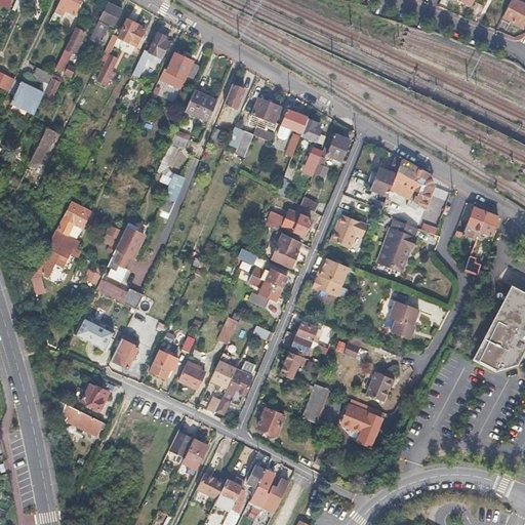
[(0,0),(0,6),(6,9),(8,0),(0,0)]
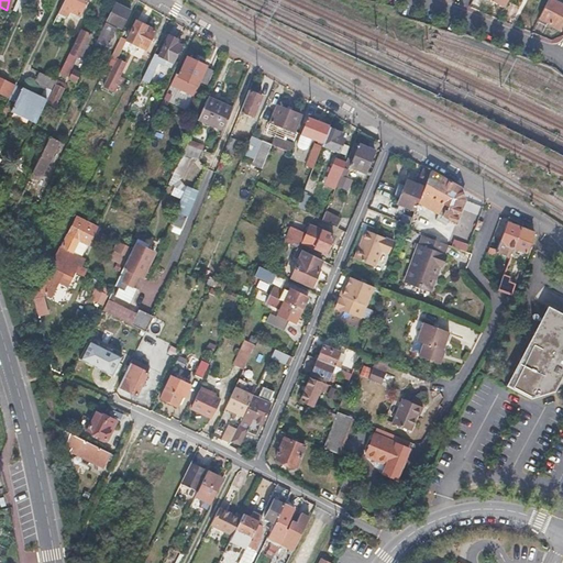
[(18,0),(19,0),(18,2),(13,11),(21,15),(28,0),(18,0)]
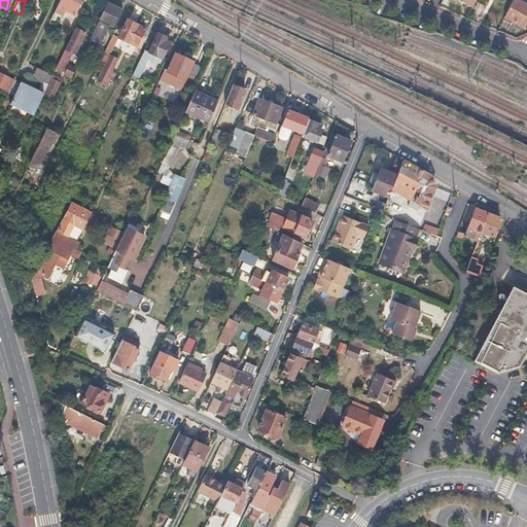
[(79,0),(59,0),(48,23),(55,26),(60,14),(63,15),(66,11),(73,14),(79,0)]
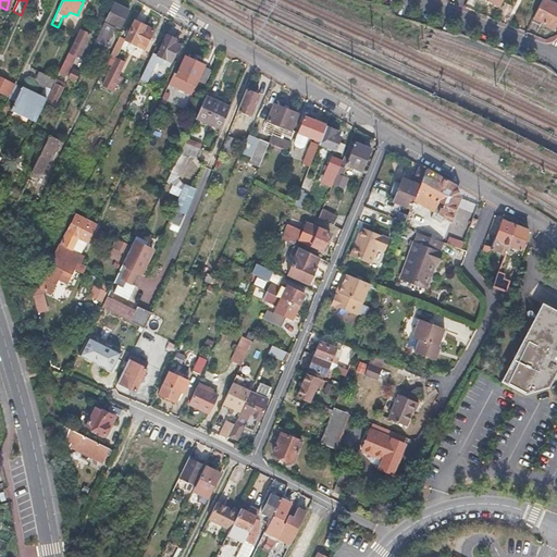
[(503,0),(480,0),(498,10),(503,0)]
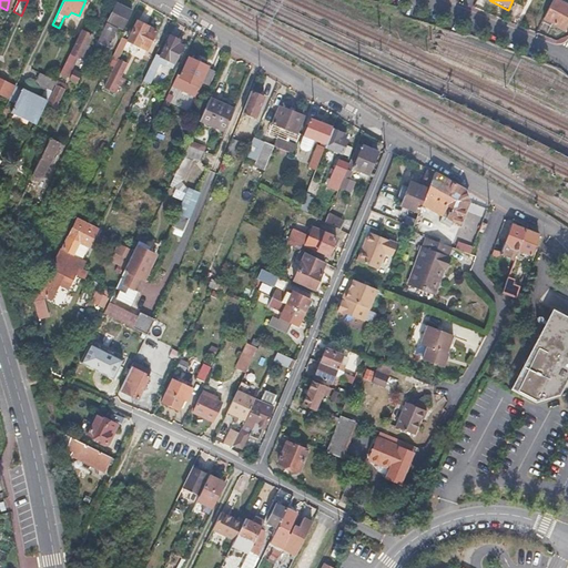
[(567,6),(561,2),(556,0),(554,0),(543,21),(564,32),(567,23),(567,6)]
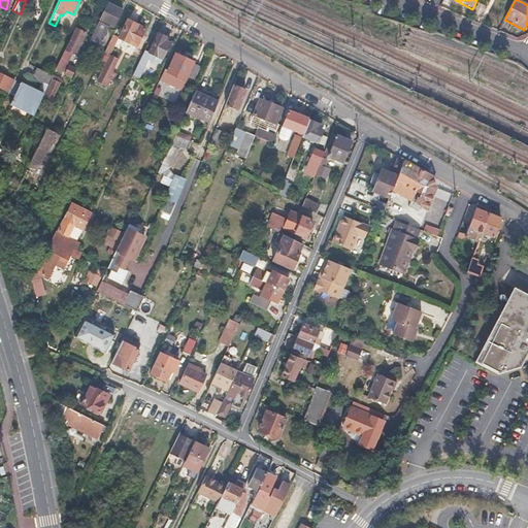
[(116,7),(107,3),(88,42),(98,47),(109,26),(112,27),(121,9),(116,7)]
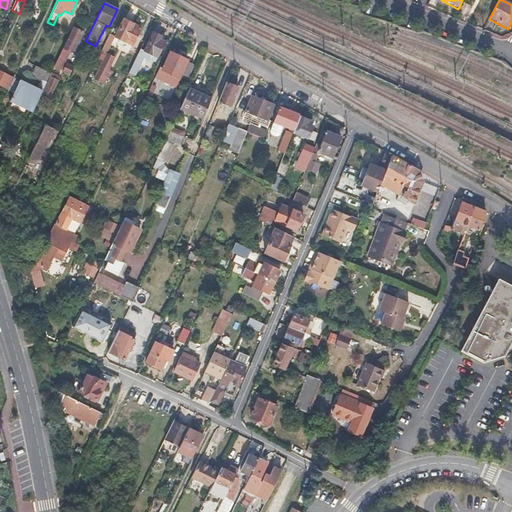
[(140,27),(123,19),(114,36),(131,45),(140,27)]
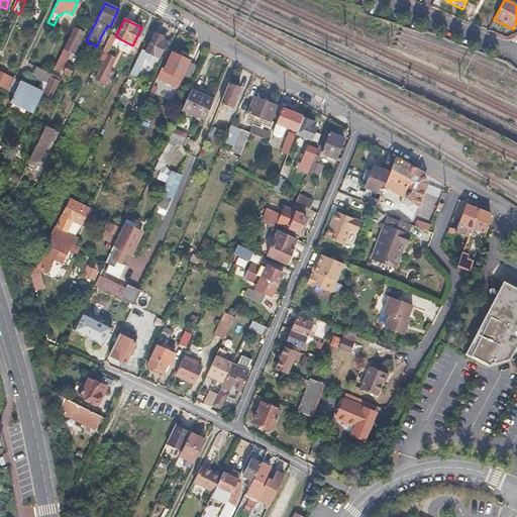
[(82,32),(73,27),(55,67),(61,70),(70,52),(72,53),(82,32)]
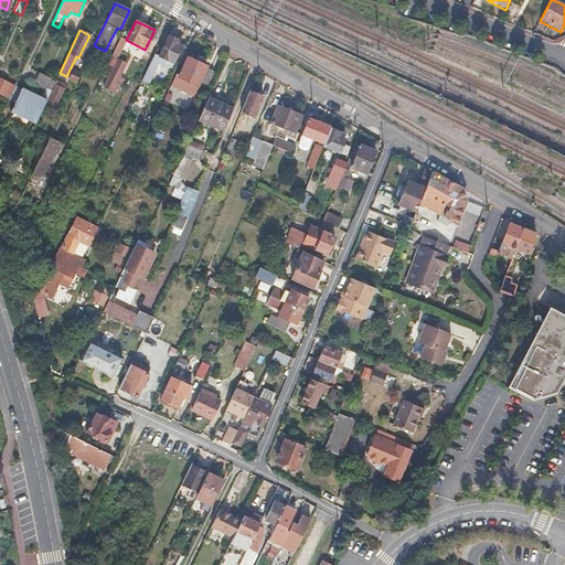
[(158,55),(155,54),(141,81),(147,84),(158,62),(157,62),(159,57),(171,62),(180,45),(176,43),(177,40),(168,35),(158,55)]
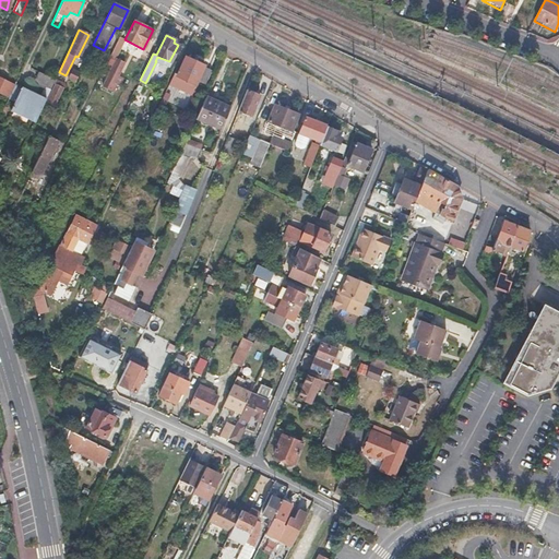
[(125,39),(119,37),(109,56),(115,59),(125,39)]
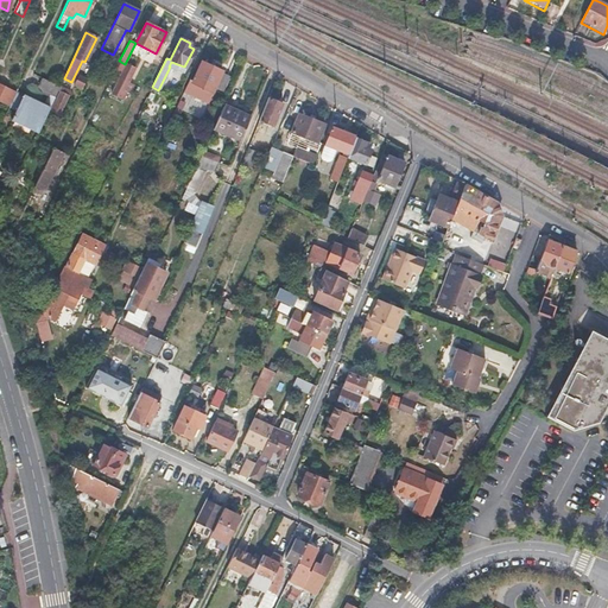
[(191,81),(189,80),(183,92),(209,102),(215,88),(222,90),(232,70),(226,68),(226,67),(203,56),(191,81)]
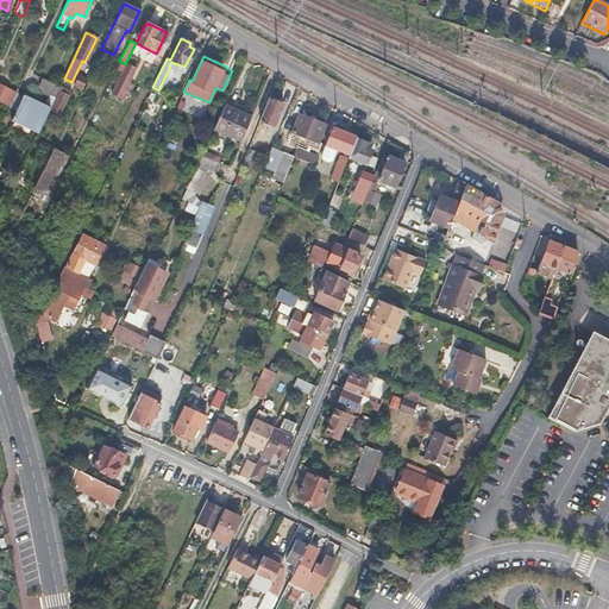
[(125,68),(121,66),(115,77),(120,79),(112,95),(124,101),(129,93),(125,92),(137,69),(127,64),(125,68)]
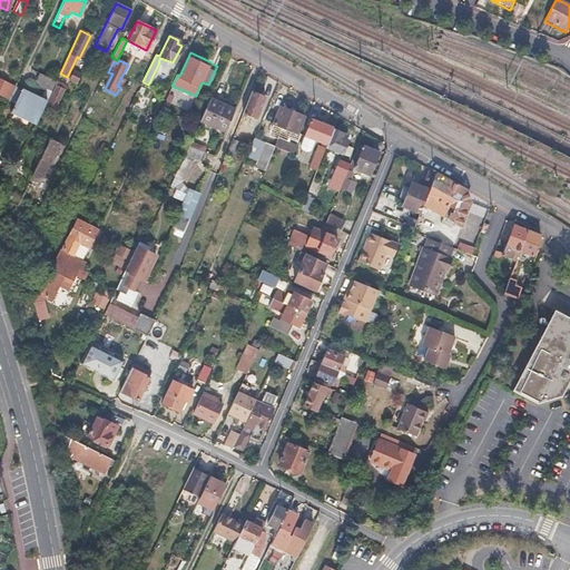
[(80,76),(74,72),(70,79),(77,82),(80,76)]
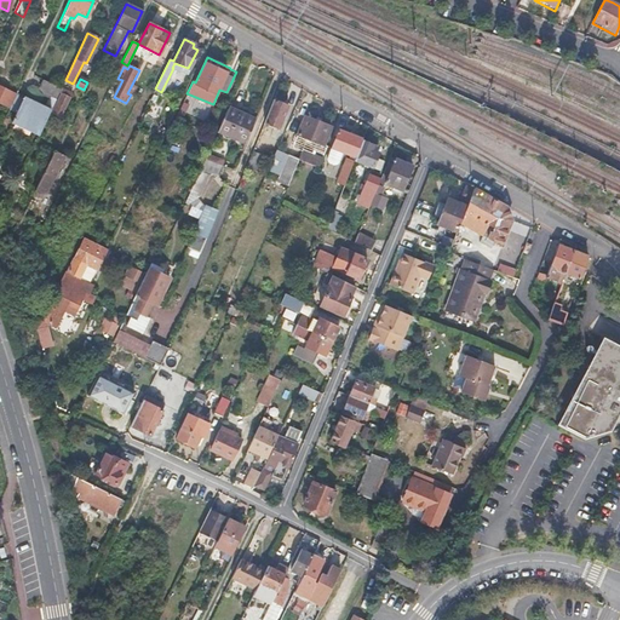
[(62,89),(45,80),(39,91),(56,99),(62,89)]
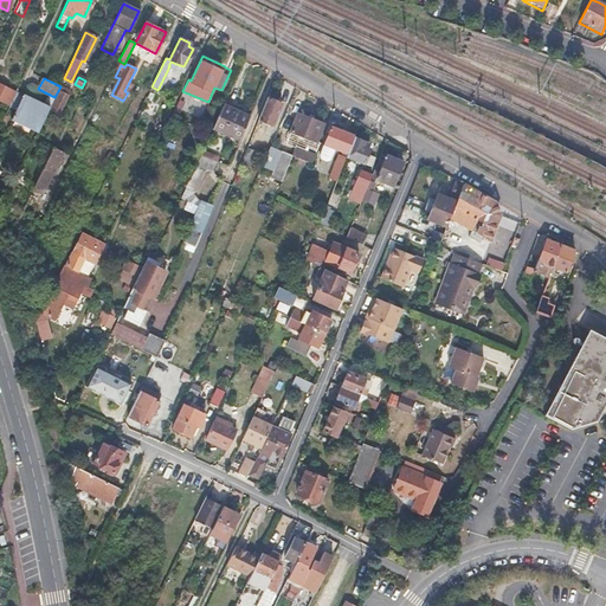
[(0,85),(0,102),(7,105),(14,92),(0,85)]
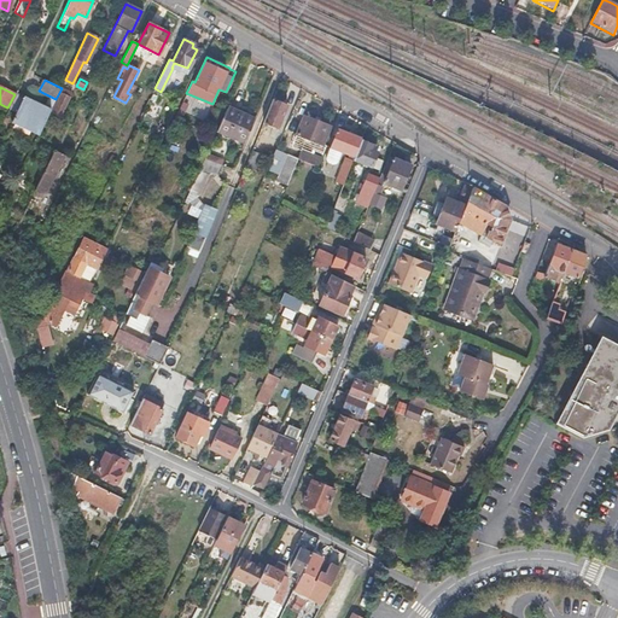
[(184,89),(178,87),(173,98),(179,100),(182,91),(184,89)]
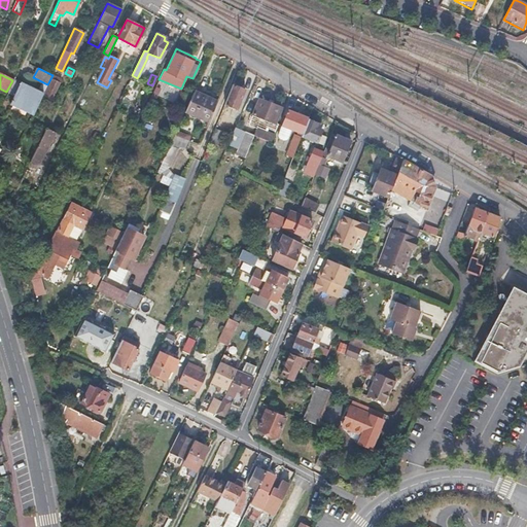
[(59,80),(53,78),(43,96),(50,99),(59,80)]
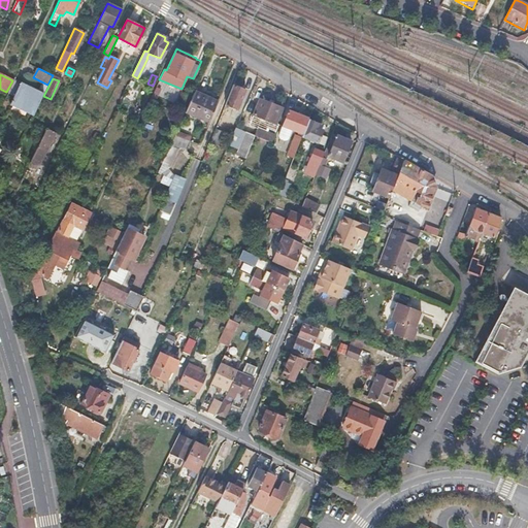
[(43,94),(20,83),(10,101),(34,112),(43,94)]
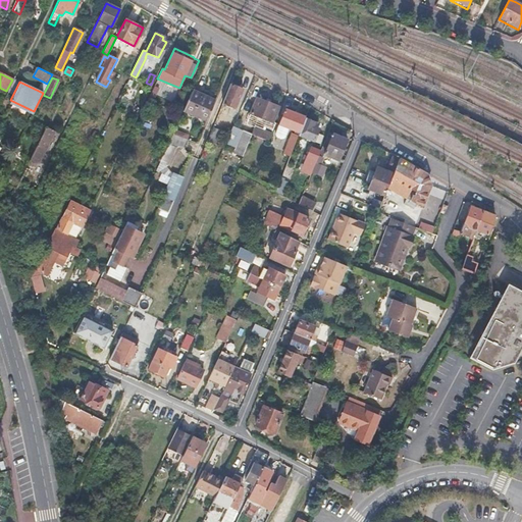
[(243,88),(229,83),(221,103),(233,108),(243,88)]
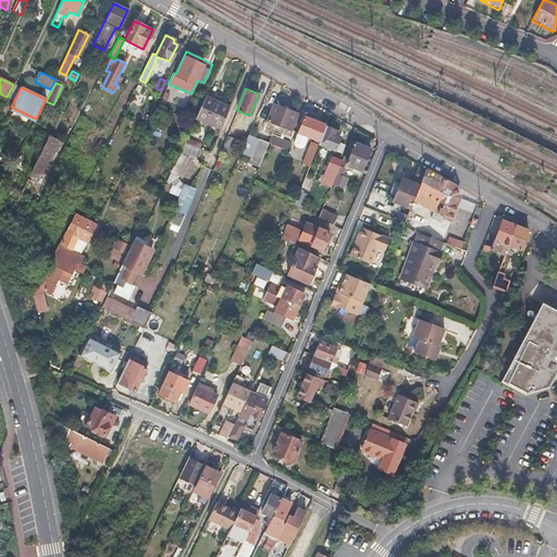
[(206,96),(203,100),(195,118),(219,127),(229,106),(206,96)]
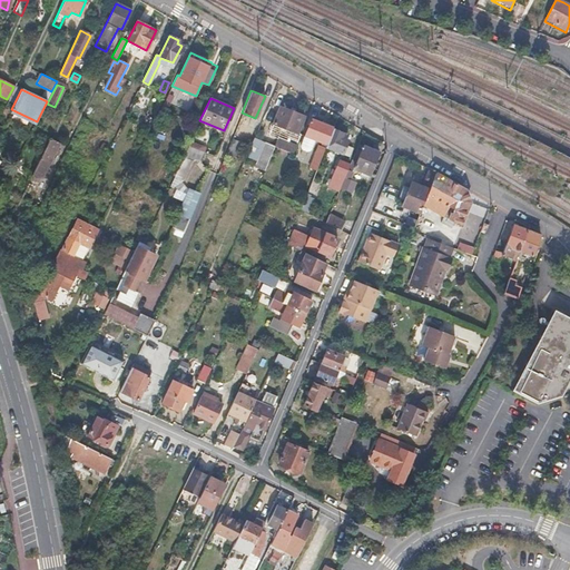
[(303,116),(278,106),(271,124),(287,130),(296,134),(296,133),(303,116)]
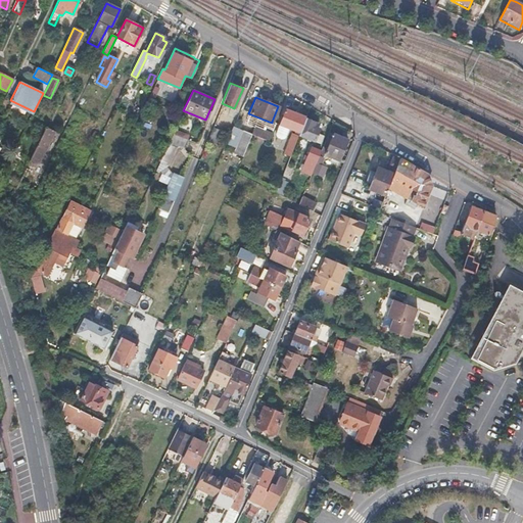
[(304,116),(284,108),(274,134),(275,137),(279,138),(283,138),(287,128),(291,129),(290,131),(297,133),(303,120),(304,116)]
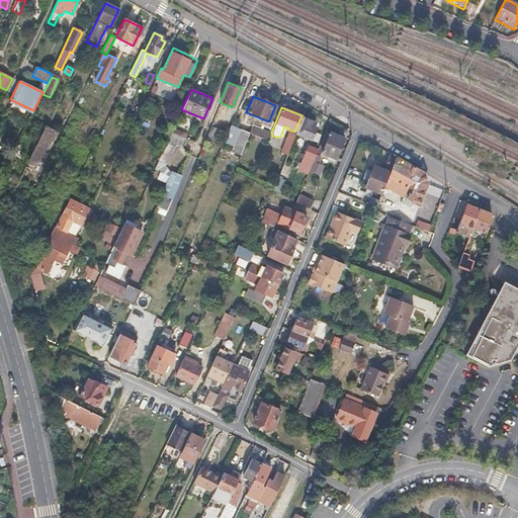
[(260,121),(262,122),(261,124),(268,127),(271,121),(269,120),(269,121),(261,118),(260,121)]
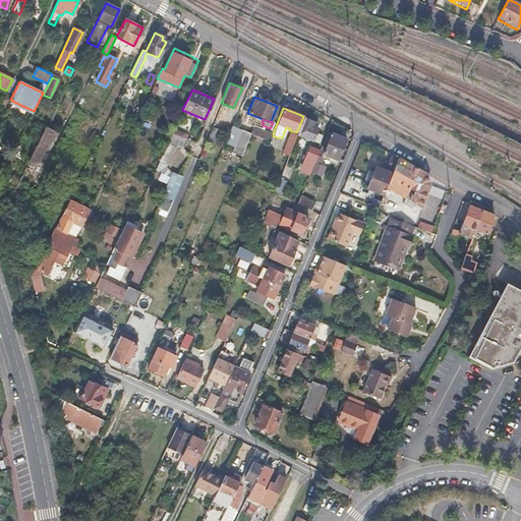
[(302,119),(296,132),(296,134),(316,142),(320,135),(314,133),(315,129),(310,126),(311,122),(302,119)]
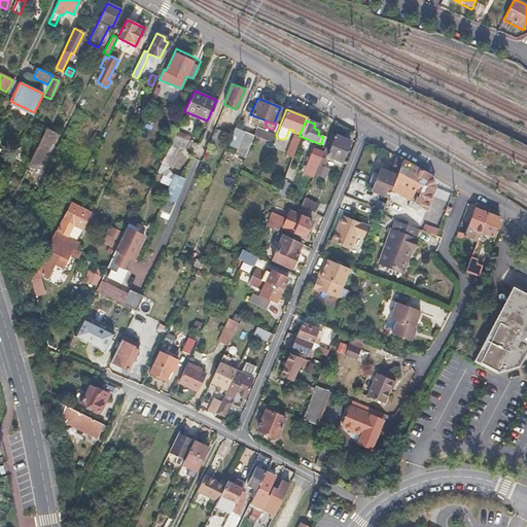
[(272,134),(256,127),(253,135),(269,141),(272,134)]
